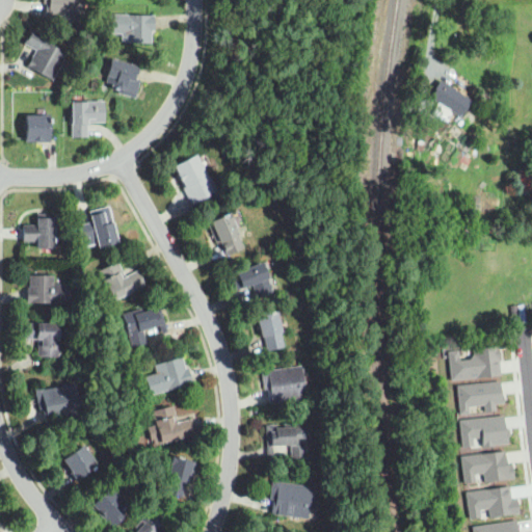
[(83,0),(81,23),(45,19),(46,3),(43,3),(43,0),(83,0)]
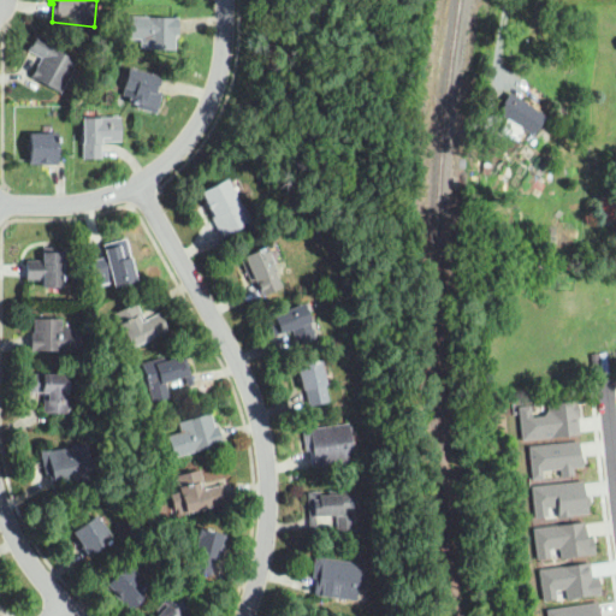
[(175,49),(142,49),(142,39),(128,39),(128,17),(179,18),(178,35),(175,35),(175,49)]
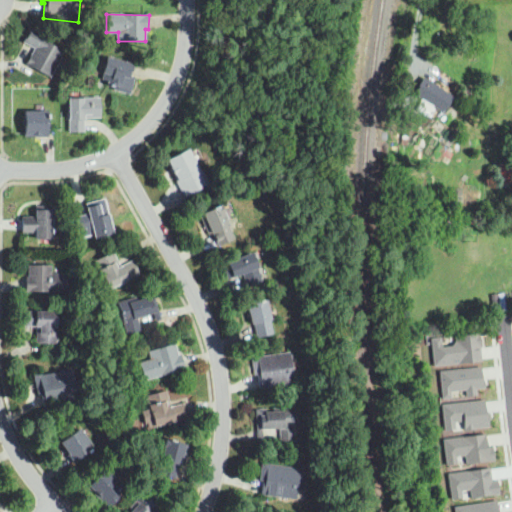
[(50,77),(25,64),(34,48),(23,42),(30,28),(54,40),(51,44),(63,51),(50,77)]
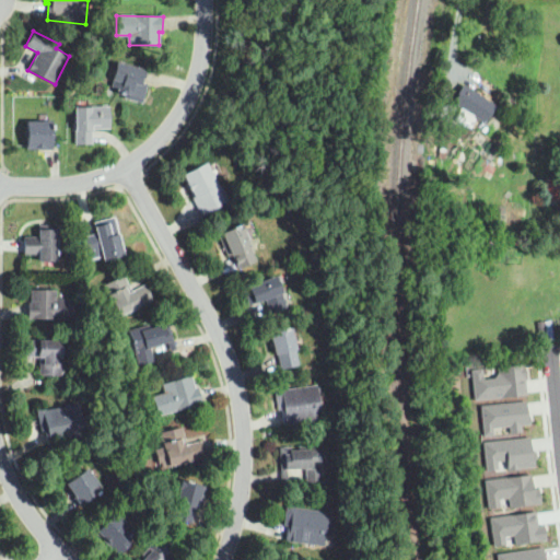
[(141,104),(124,97),(126,93),(115,91),(116,86),(111,88),(113,79),(112,80),(116,61),(147,69),(144,79),(141,78),(140,81),(148,84),(141,104)]
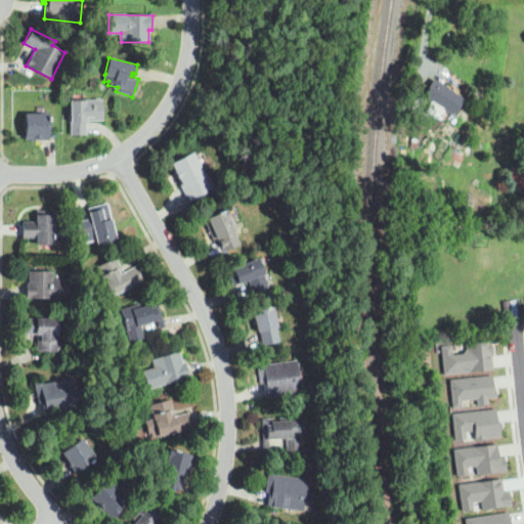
[(423,96),(433,79),(440,83),(440,82),(448,87),(448,88),(449,89),(450,88),(454,90),(453,91),(457,94),(459,93),(462,95),(462,96),(464,98),(453,116),(423,96)]
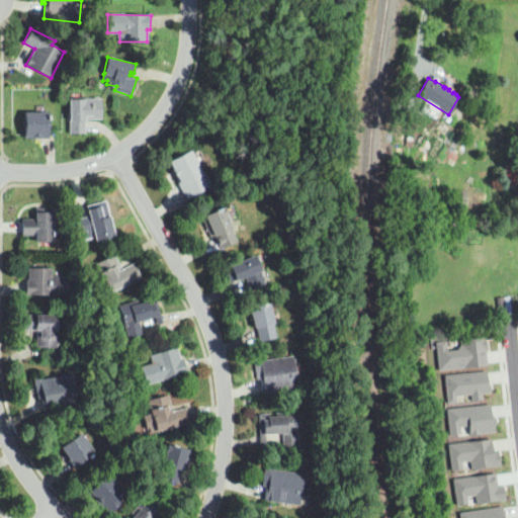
[(70,134),(69,119),(68,98),(83,97),(91,98),(93,98),(94,97),(98,97),(99,98),(101,98),(102,118),(84,120),(85,133),(70,134)]
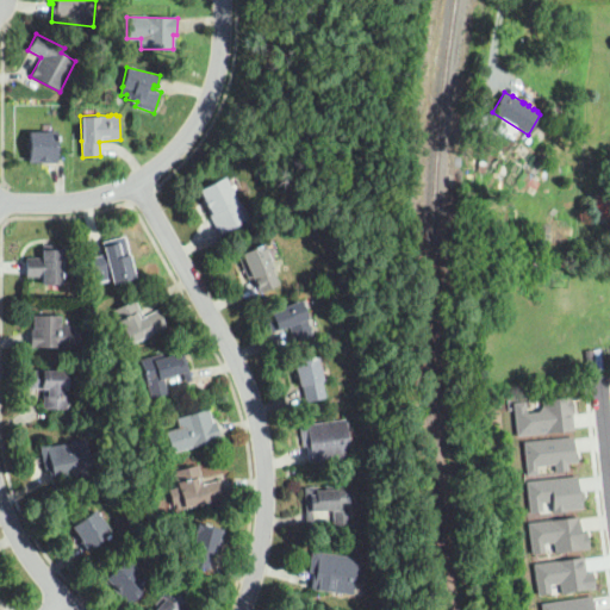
[(29,162),(29,131),(57,131),(57,162),(29,162)]
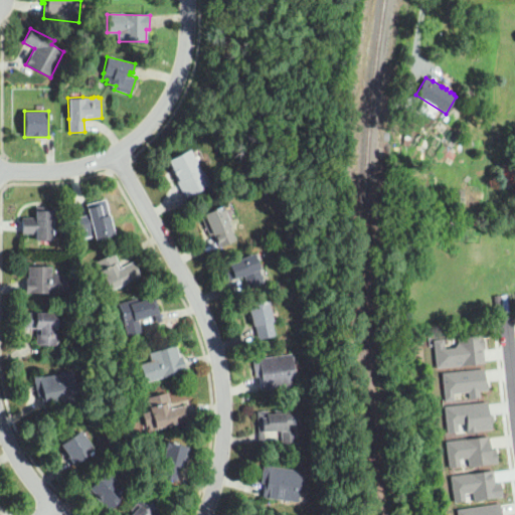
[(409,146),(402,145),(404,133),(401,133),(403,123),(413,124),(409,146)]
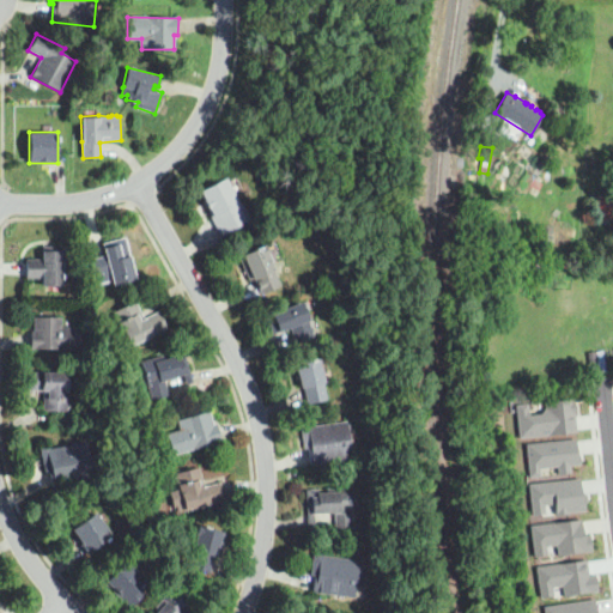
[(219,235),(210,216),(213,217),(210,208),(208,210),(205,200),(200,190),(225,177),(241,207),(243,205),(250,219),(219,235)]
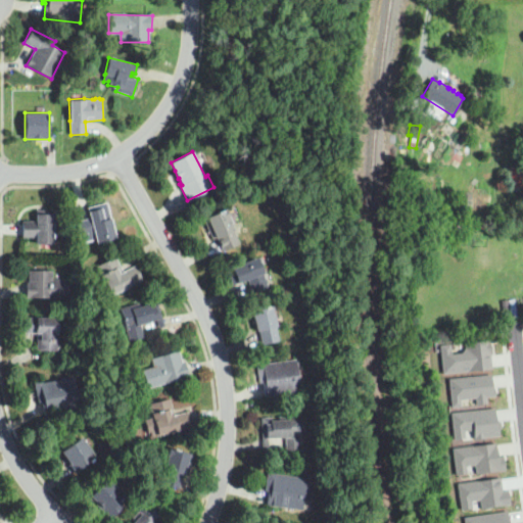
[(522,186),(512,188),(509,168),(522,164),(522,186)]
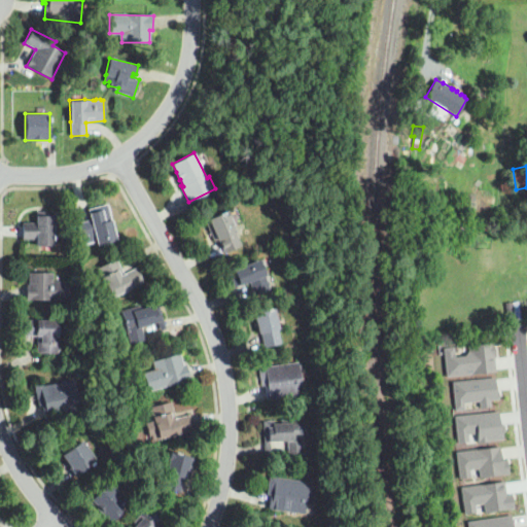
[(98,245),(96,240),(83,245),(77,223),(90,218),(88,209),(107,204),(111,221),(111,220),(117,240),(117,241),(116,243),(112,244),(110,243),(98,245)]
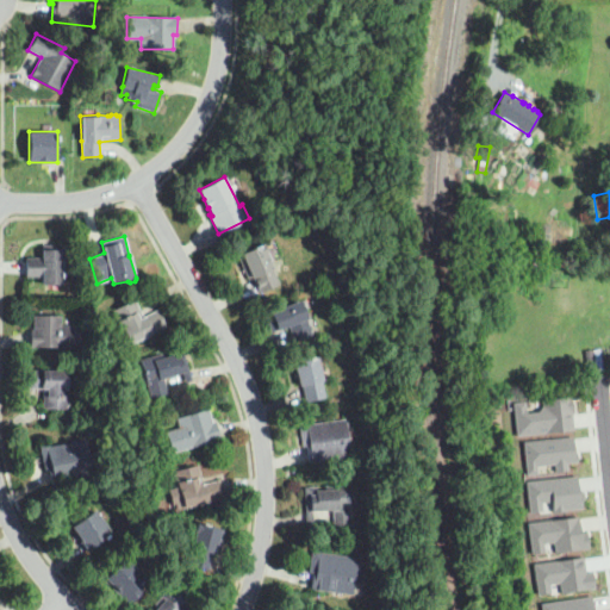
[(61,285),(41,285),(42,278),(25,277),(25,257),(41,259),(42,246),(64,247),(64,261),(63,261),(63,268),(61,268),(61,285)]
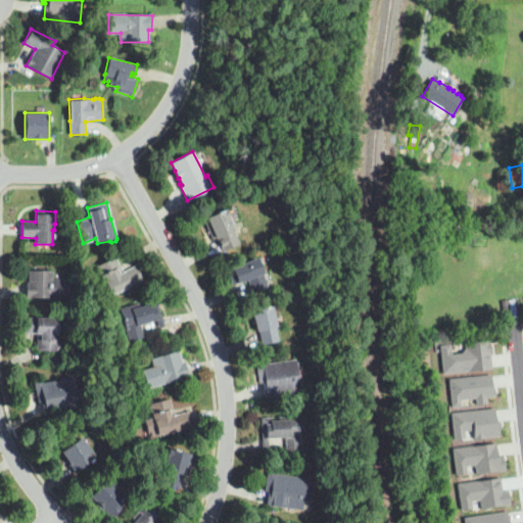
[(223,250),(217,236),(212,238),(204,220),(224,211),(227,219),(229,218),(233,225),(230,226),(238,244),(223,250)]
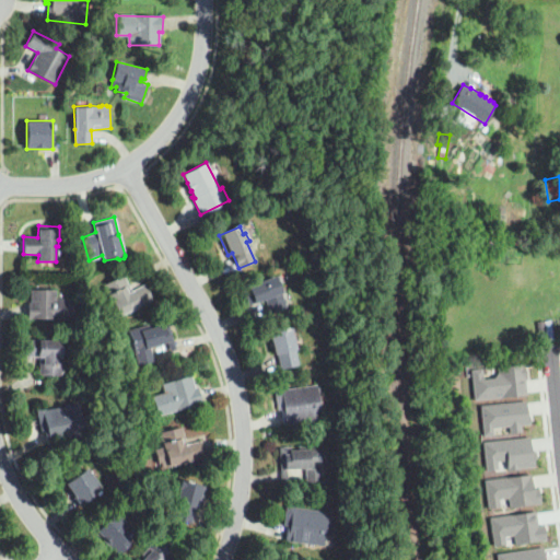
[(508,247),(505,238),(520,235),(522,243),(508,247)]
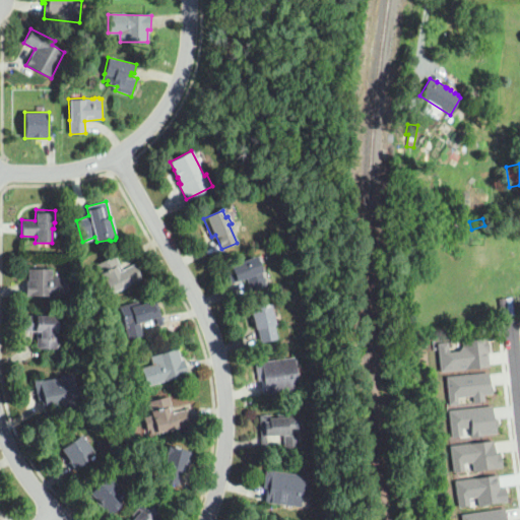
[(111,294),(101,273),(101,274),(100,271),(98,271),(96,268),(98,266),(96,264),(115,255),(122,270),(134,264),(142,277),(127,285),(128,286),(120,290),(119,289),(111,294)]
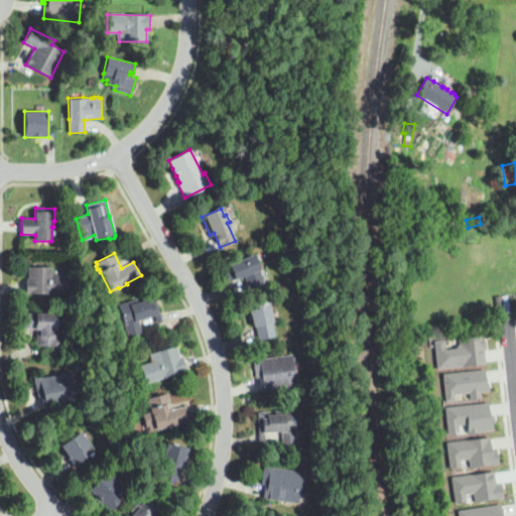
[(249,289),(244,276),(229,281),(223,264),(240,257),(241,260),(254,255),(264,283),(249,289)]
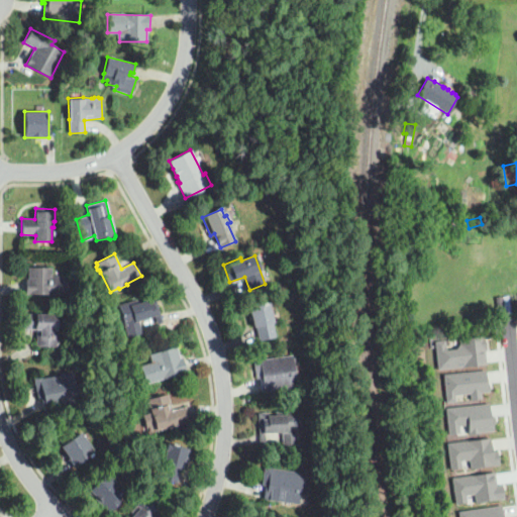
[(68,295),(25,294),(25,280),(28,280),(28,268),(52,268),(52,276),(69,276),(68,295)]
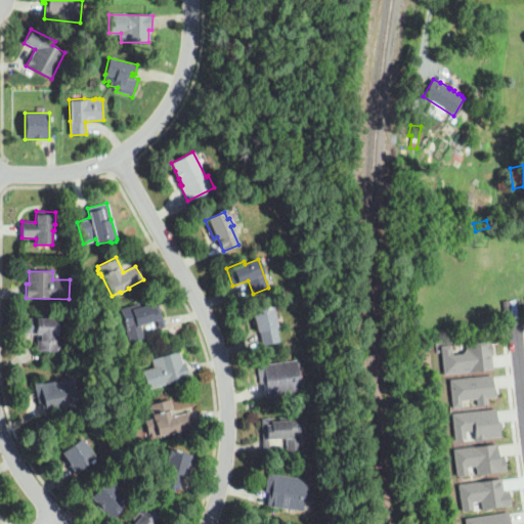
[(130,342),(120,310),(138,304),(140,308),(158,302),(165,326),(160,329),(157,320),(140,325),(143,338),(130,342)]
